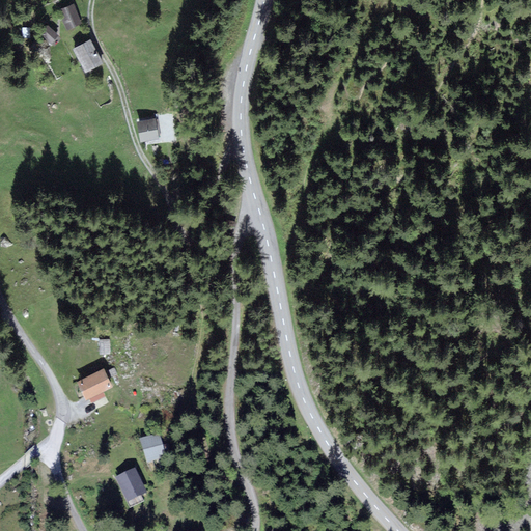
[(80,23),(73,5),(60,9),(67,28),(80,23)]
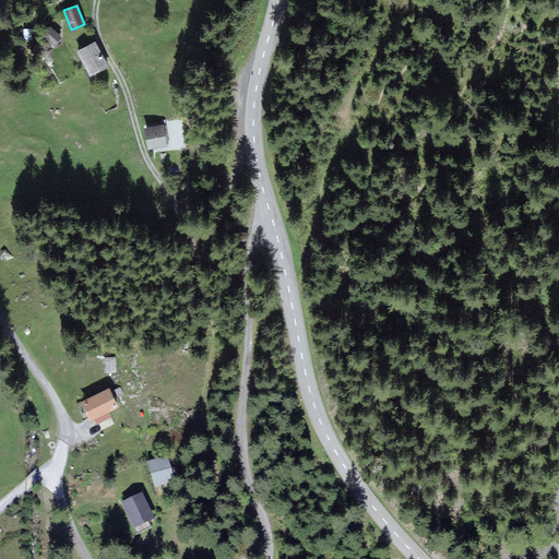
[(61,37),(51,28),(45,35),(55,44),(61,37)]
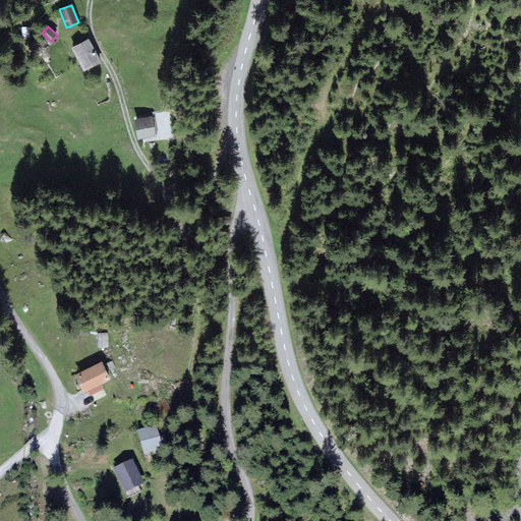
[(101,61),(89,40),(73,48),(84,70),(101,61)]
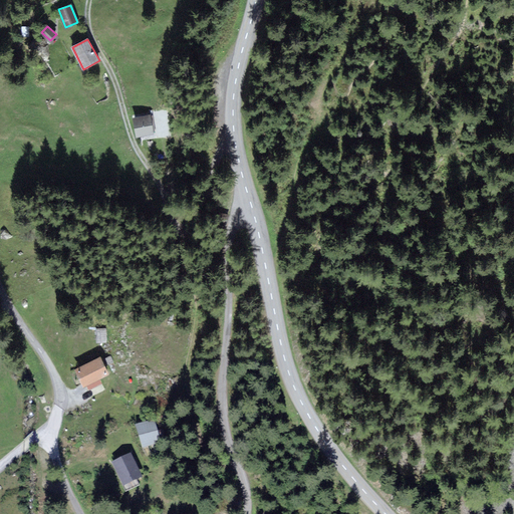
[(154,135),(151,116),(134,119),(137,138),(154,135)]
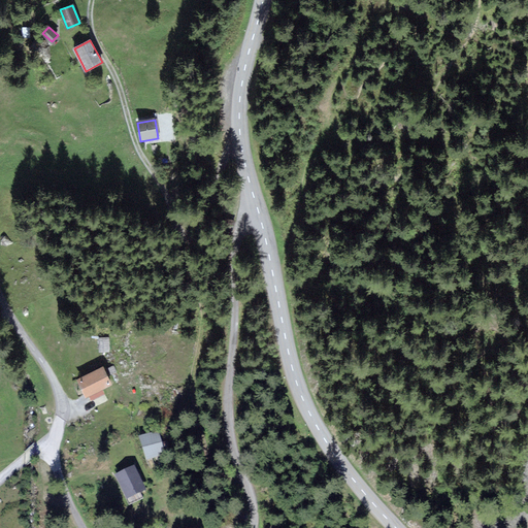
[(232,232),(235,221),(228,219),(225,230),(232,232)]
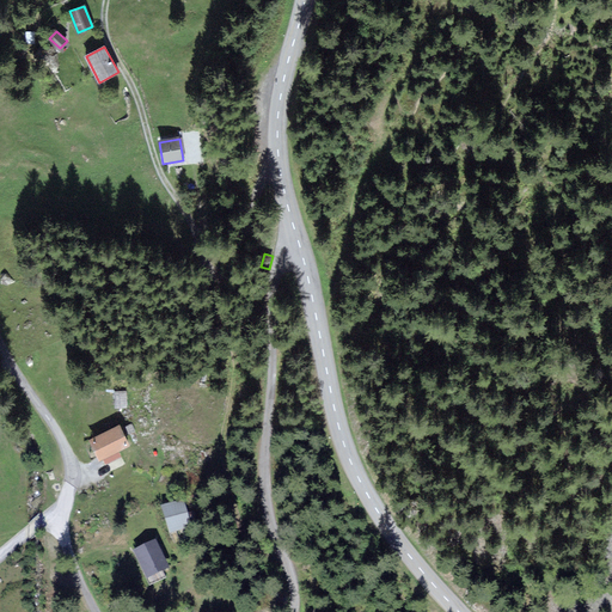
[(129,446),(120,426),(89,441),(99,461),(129,446)]
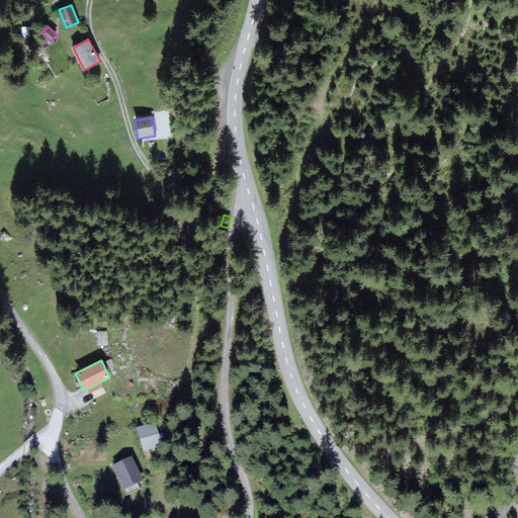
[(161,448),(155,425),(138,430),(144,453),(161,448)]
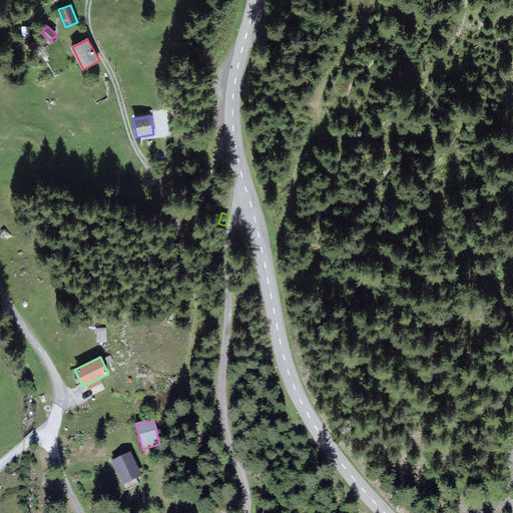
[(140,477),(130,456),(112,464),(123,486),(140,477)]
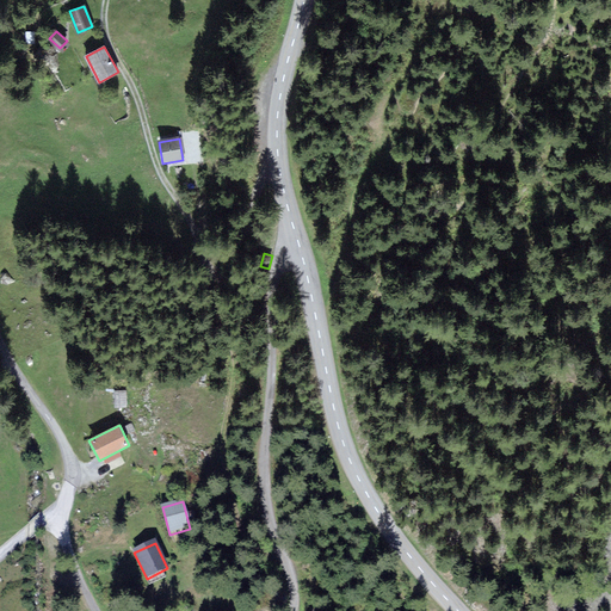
All buildings are outlined.
